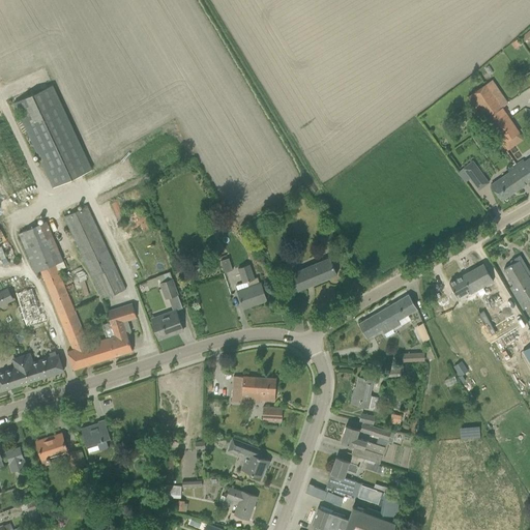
[(518,38),(511,43),(514,48),(521,42),(518,38)]
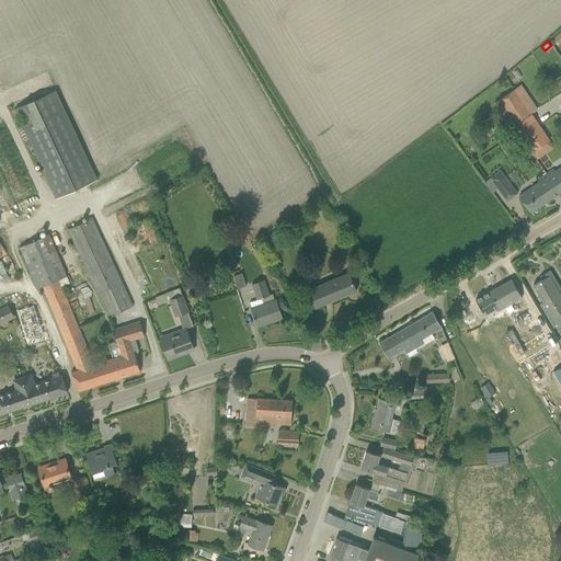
[(499,101),(517,127),(533,116),(514,90),(499,101)]
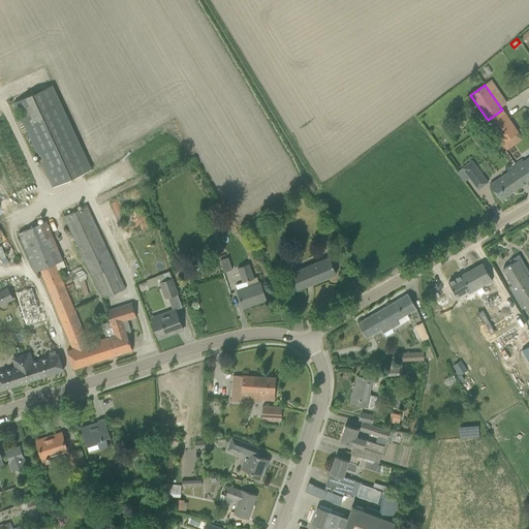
[(16,104),(53,187),(91,169),(53,86),(16,104)]
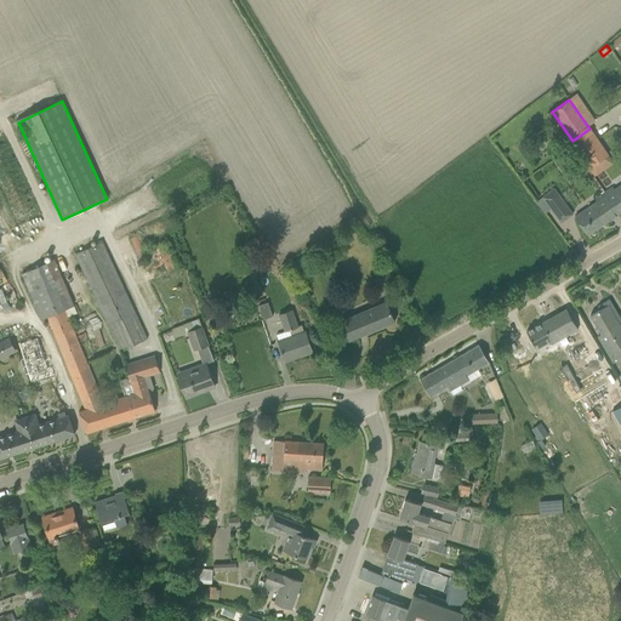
[(590,129),(573,141),(591,167),(608,155),(590,129)]
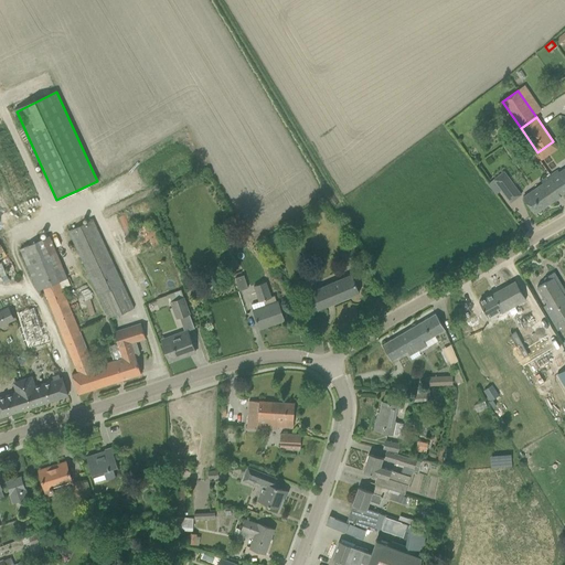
[(557,170),(548,177),(562,195),(564,192),(564,168),(558,172),(557,170)]
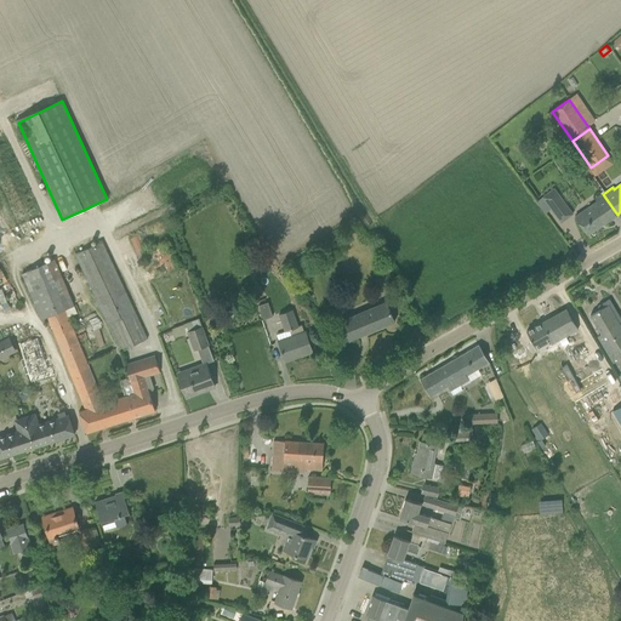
[(542,197),(560,223),(573,214),(554,188),(542,197)]
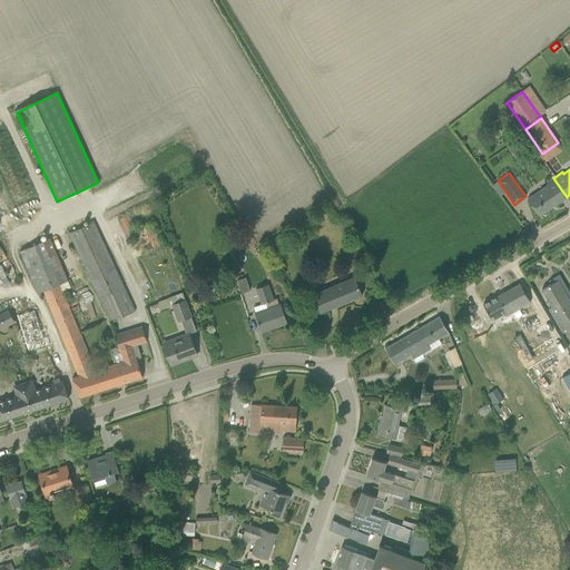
[(567,197),(553,178),(546,183),(548,186),(528,199),(539,216),(567,197)]
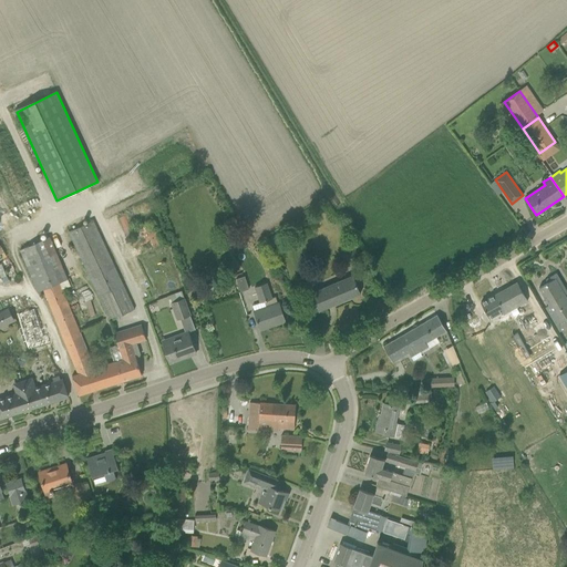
[(69,234),(110,321),(134,309),(93,222),(69,234)]
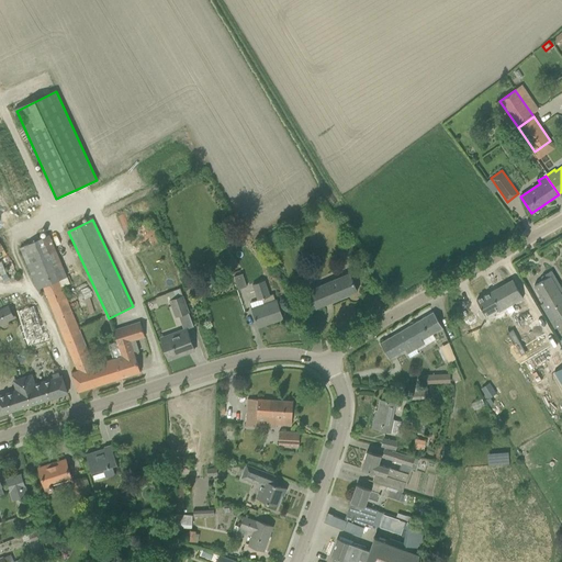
[(148,220),(132,227),(142,248),(158,242),(148,220)]
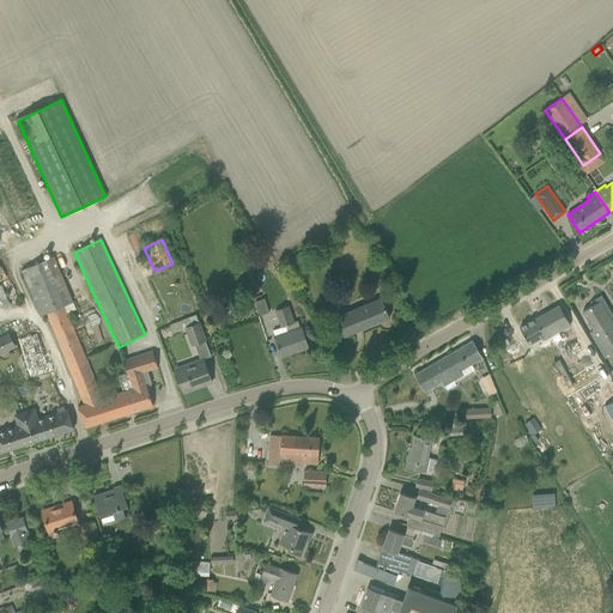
[(243,259),(250,269),(265,261),(258,250),(243,259)]
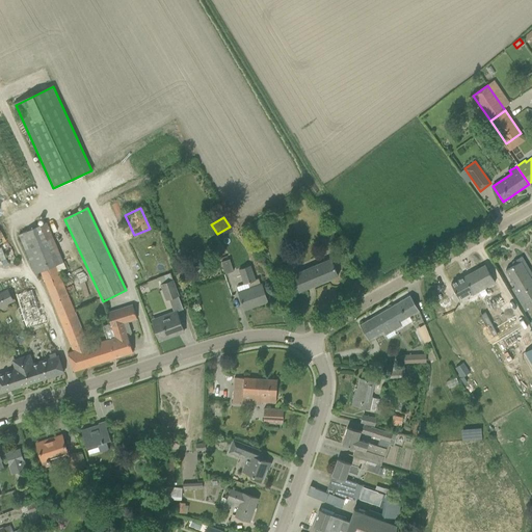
[(63,262),(46,223),(18,236),(35,274),(41,272),(55,266),(63,262)]
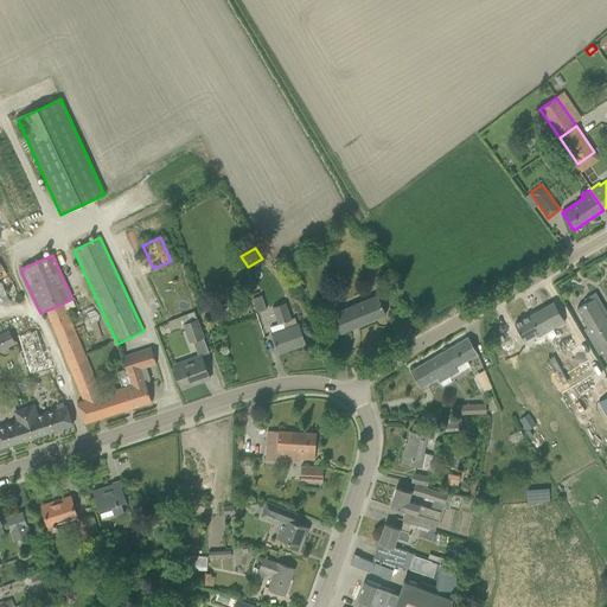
[(605,317),(605,315),(606,314),(602,311),(601,311),(599,307),(602,306),(595,293),(585,300),(586,302),(576,308),(598,344),(606,338),(606,317),(606,315),(605,317)]
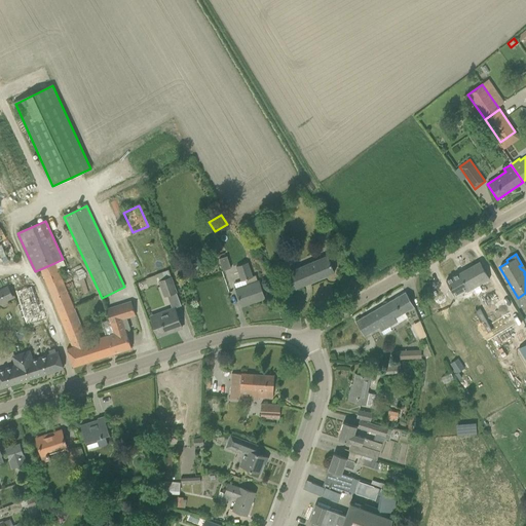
[(219,259),(223,270),(230,268),(226,256),(219,259)]
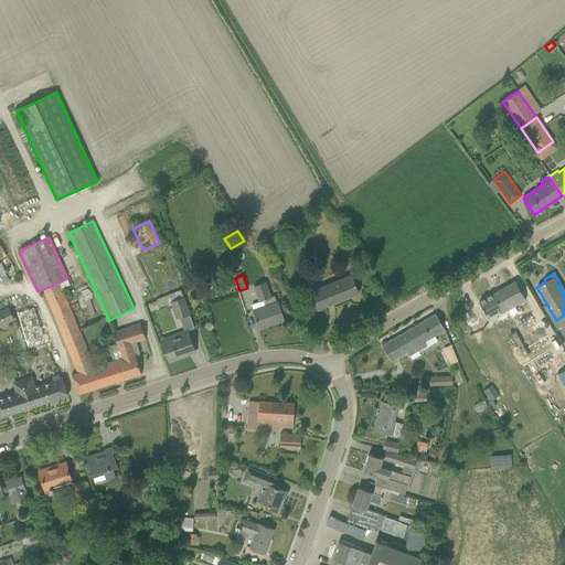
[(310,292),(313,299),(318,310),(359,292),(351,275),(310,292)]
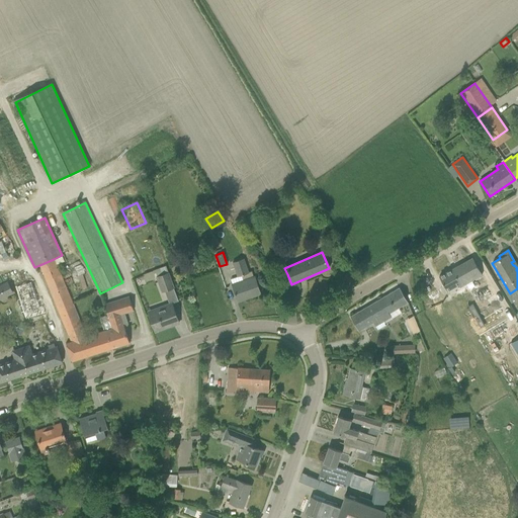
[(232,285),(234,289),(237,299),(250,294),(251,296),(260,293),(252,271),(248,273),(243,258),(232,262),(237,276),(230,279),(232,285)]
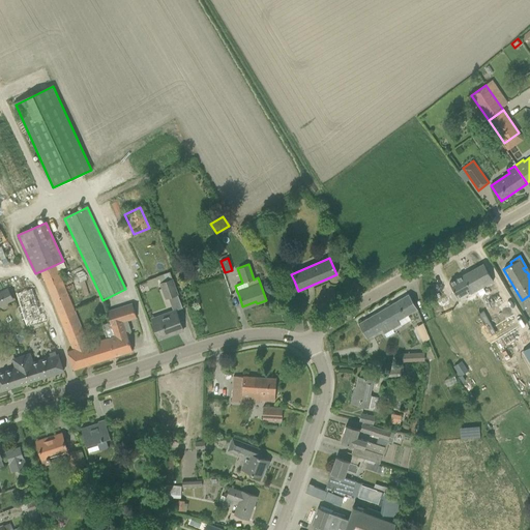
[(483,264),(449,283),(457,297),(468,291),(470,294),(477,290),(481,298),(492,293),(493,294),(498,291),(493,282),(483,264)]
